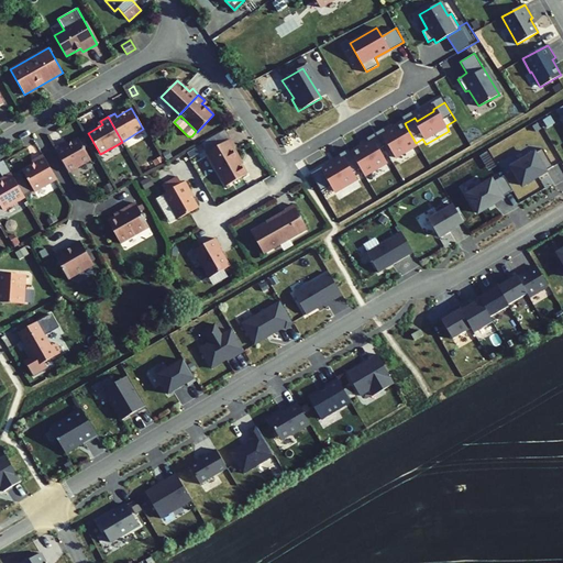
[(416,143),(407,128),(390,138),(387,133),(370,144),(372,147),(354,158),(363,174),(366,179),(377,174),(378,176),(390,168),(382,154),(390,150),(398,163),(410,156),(409,154),(420,148),(416,143)]
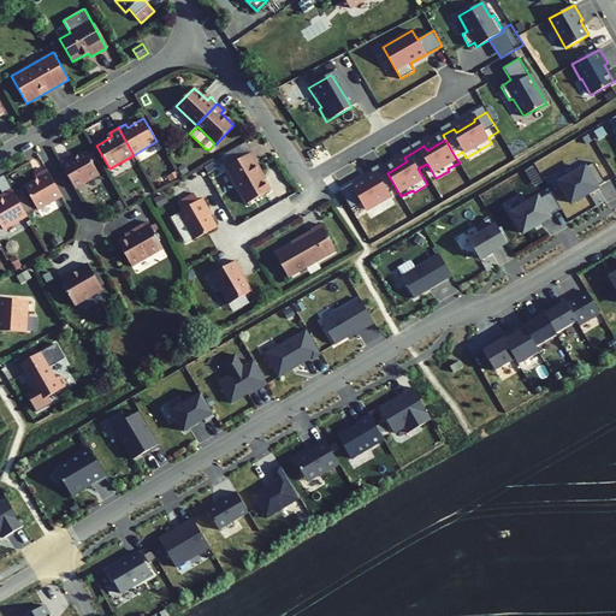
[(224,154),(229,164),(250,152),(244,142),(224,154)]
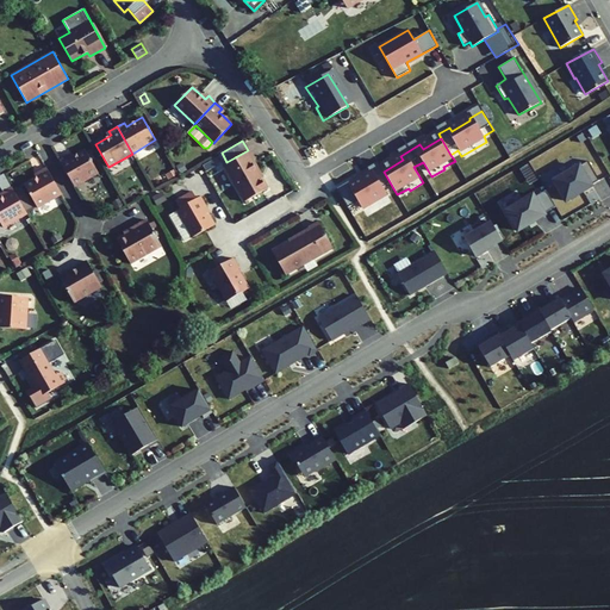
[(98,173),(85,150),(72,157),(68,160),(67,155),(58,160),(74,186),(98,173)]
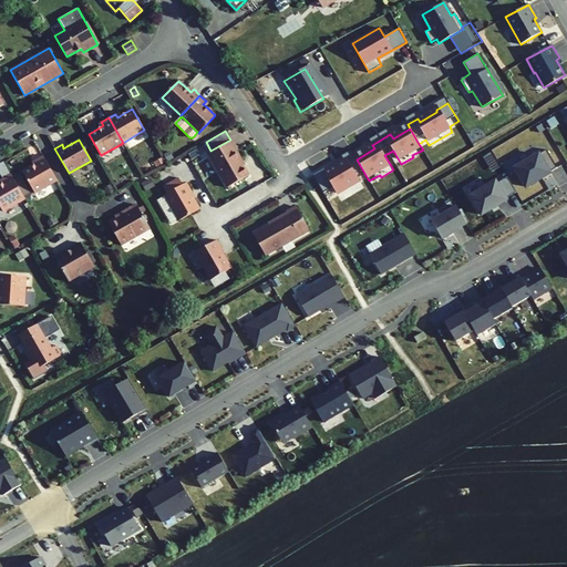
[(208,154),(227,188),(248,176),(234,150),(236,148),(232,141),(208,154)]
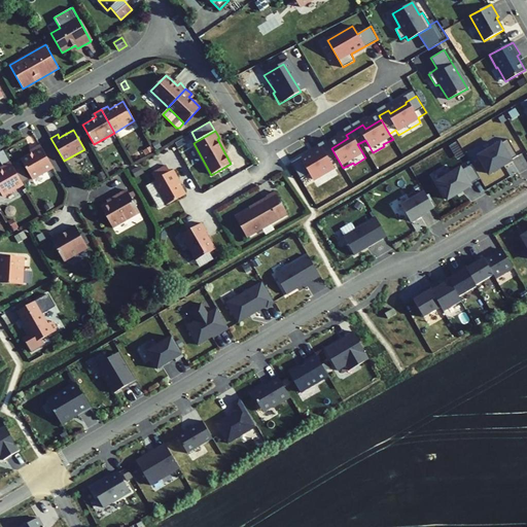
[(98,149),(115,139),(112,134),(95,144),(98,149)]
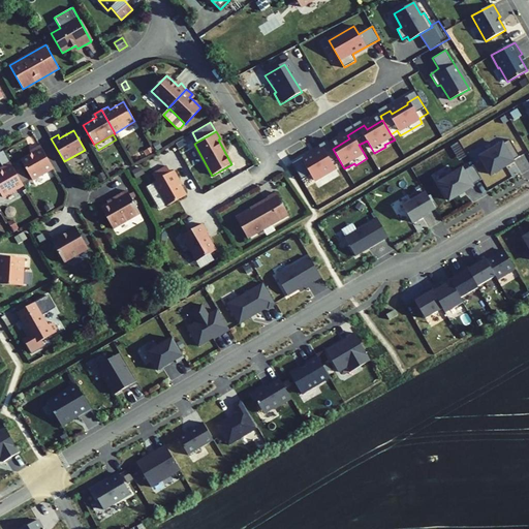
[(177,144),(180,148),(186,145),(184,139),(177,144)]
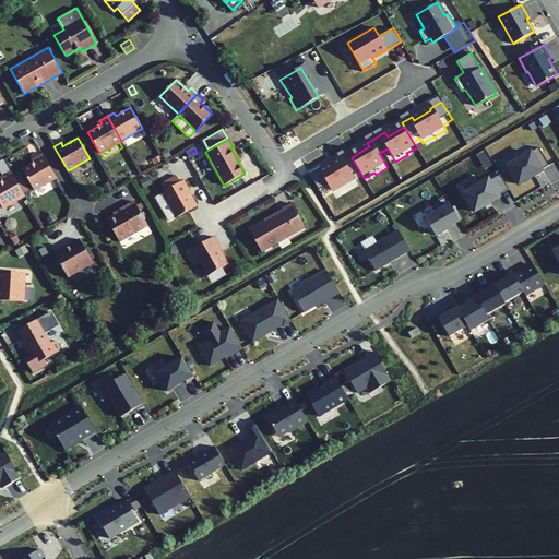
[(538,147),(508,166),(519,185),(549,165),(538,147)]
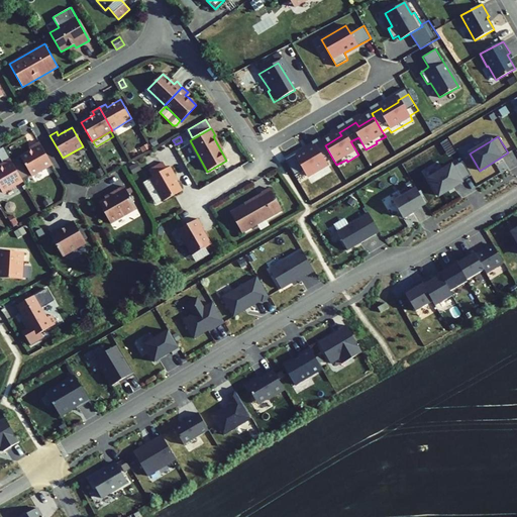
[(149,140),(152,147),(158,144),(154,138),(149,140)]
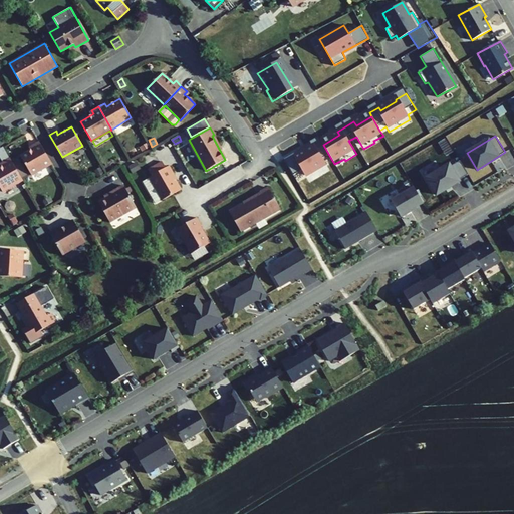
[(31,175),(51,164),(38,141),(31,145),(33,148),(31,150),(20,156),(31,175)]
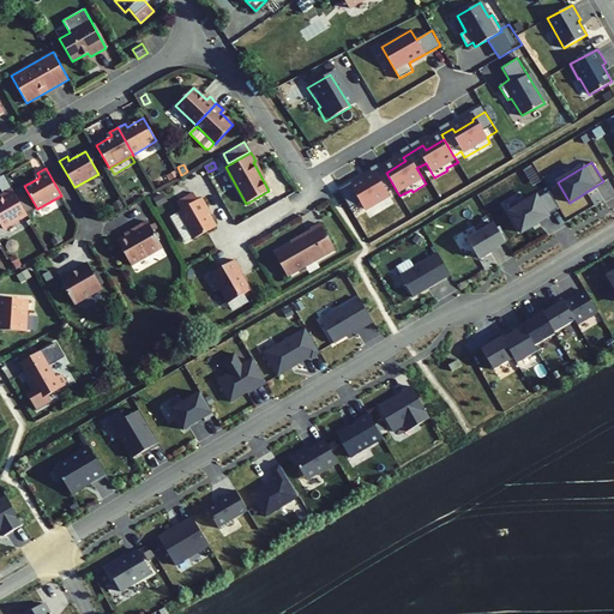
[(386,173),(383,168),(373,174),(375,179),(356,190),(355,188),(342,196),(354,215),(363,209),(367,215),(392,200),(389,193),(396,190),(386,173)]
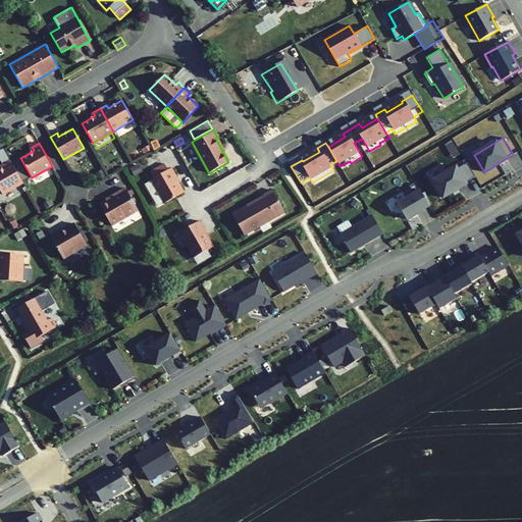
[(141,149),(144,154),(151,150),(148,146),(141,149)]
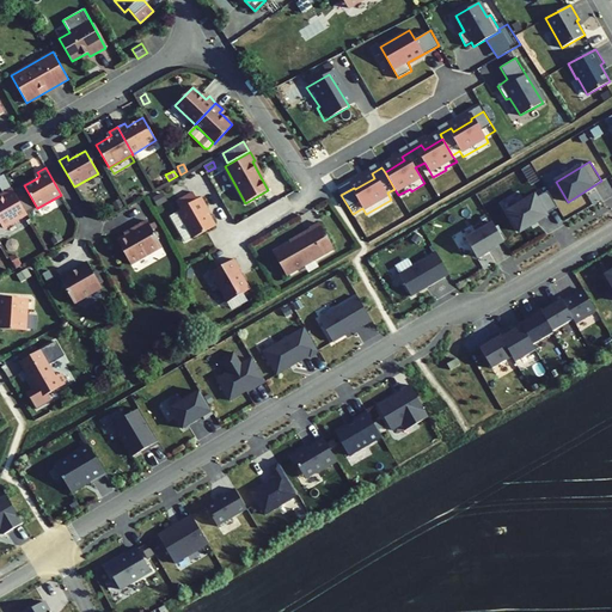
[(219,177),(226,189),(233,184),(227,172),(219,177)]
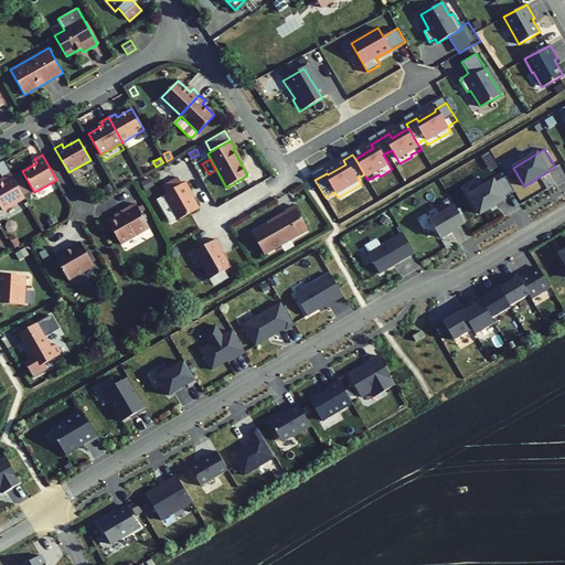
[(0,205),(2,210),(24,198),(10,173),(3,178),(4,181),(2,182),(0,183),(0,205)]
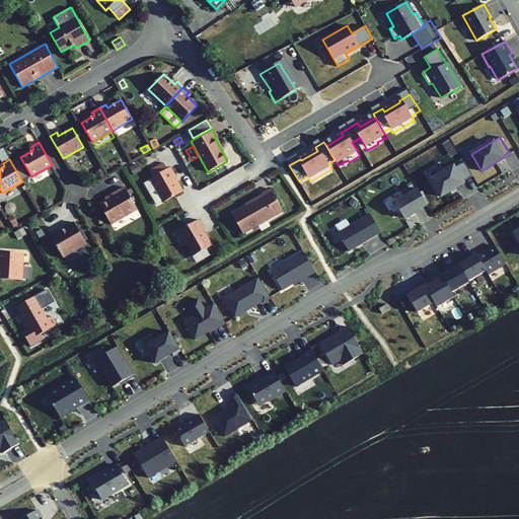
[(12,162),(23,181),(28,178),(17,159),(12,162)]
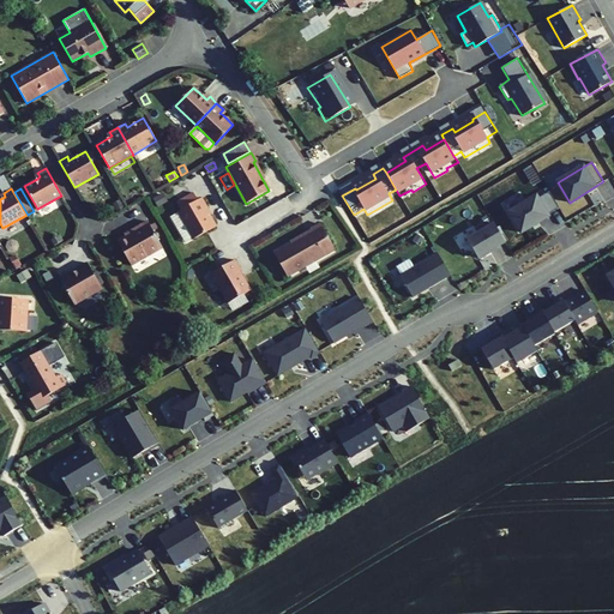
[(198,200),(193,192),(176,203),(181,210),(179,211),(185,222),(176,227),(185,242),(193,238),(194,239),(216,227),(206,210),(208,209),(202,198),(198,200)]
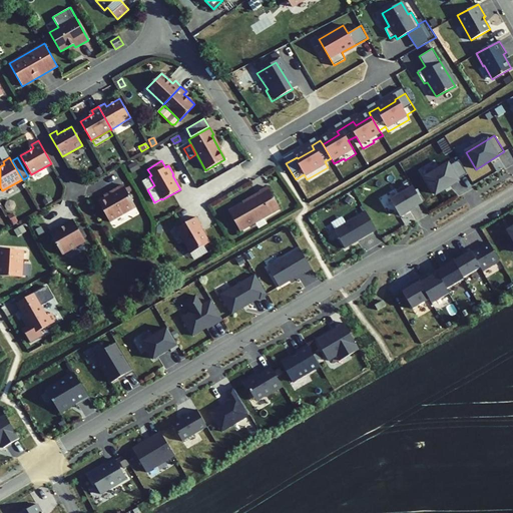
[(448,163),(425,177),(435,194),(458,180),(457,179),(467,173),(459,160),(449,165),(448,163)]
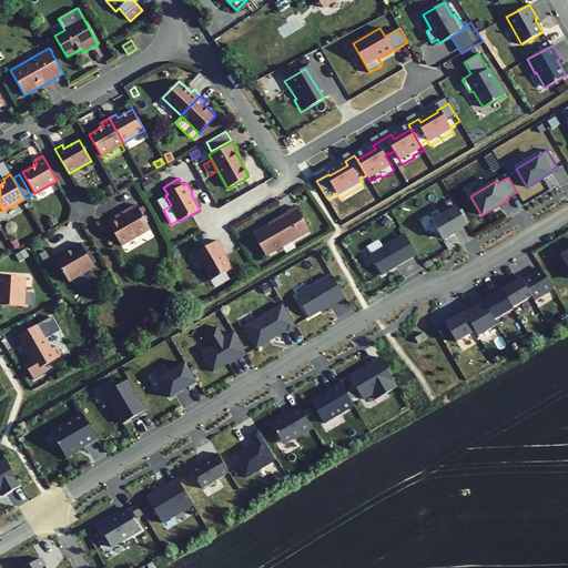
[(142,184),(145,191),(153,186),(149,180),(142,184)]
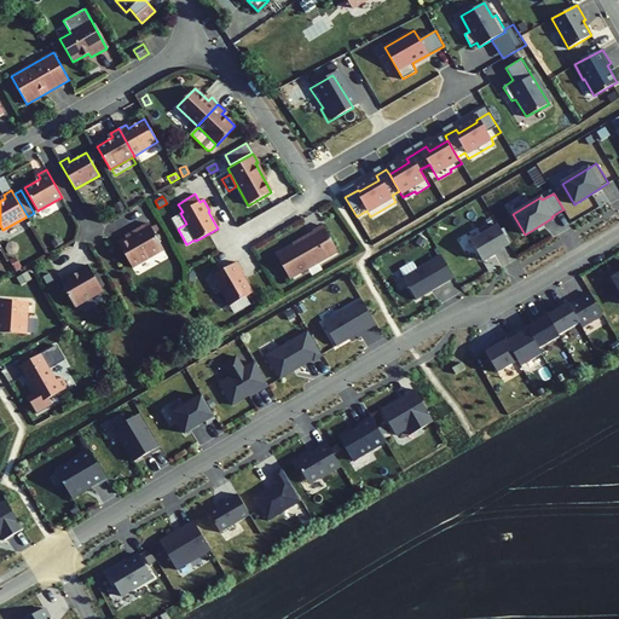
[(113,206),(117,213),(126,209),(121,201),(113,206)]
